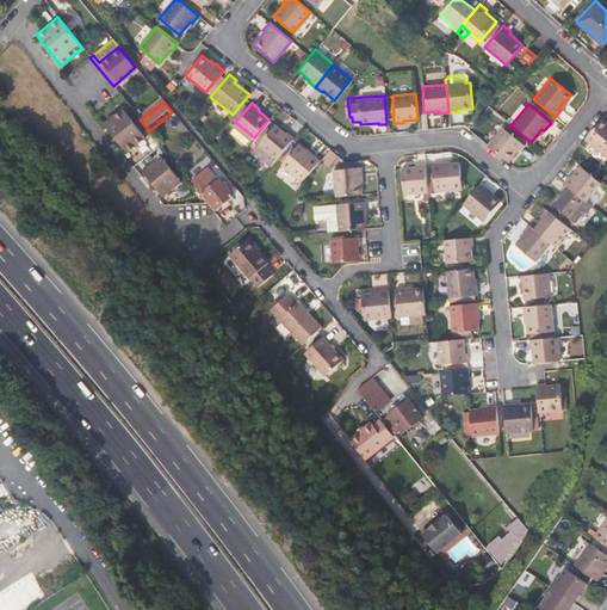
[(103,123),(125,152),(138,141),(143,137),(144,136),(122,108),(103,123)]
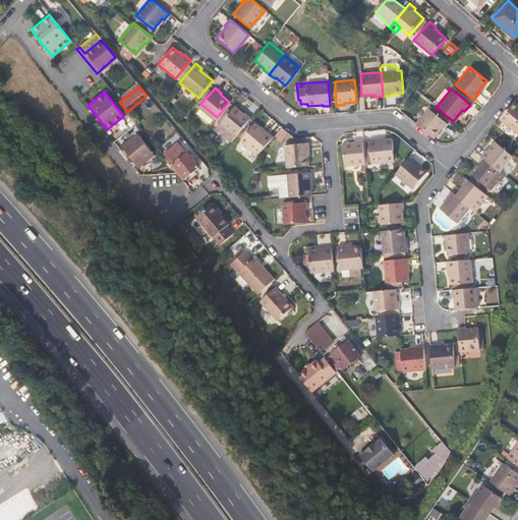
[(517,107),(512,102),(499,118),(516,133),(517,130),(517,107)]
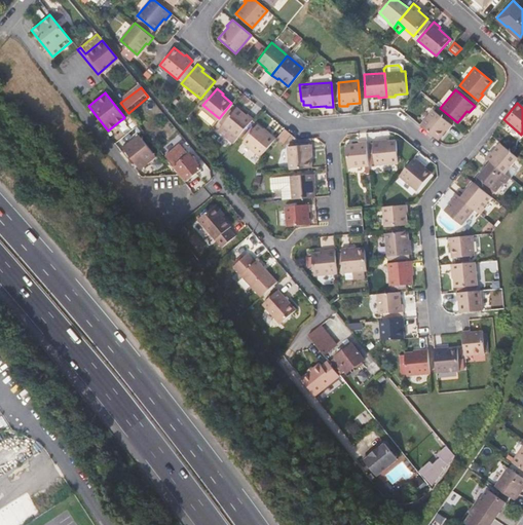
[(236,107),(218,129),(233,143),(253,118),(248,114),(247,115),(236,107)]
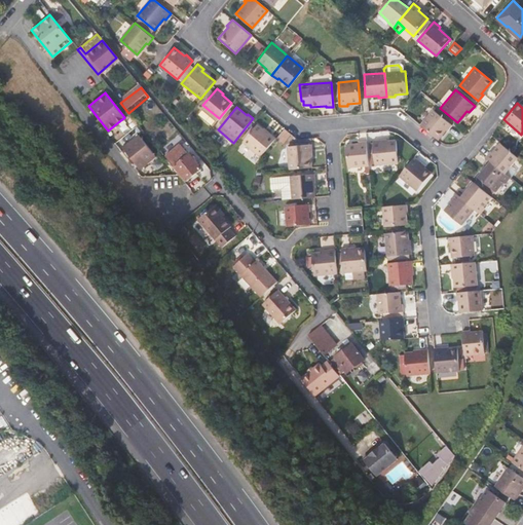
[(449,124),(431,109),(418,124),(433,137),(435,139),(443,129),(445,130),(449,124)]
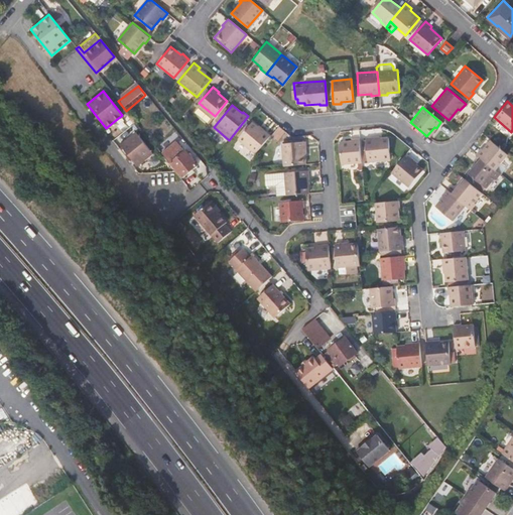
[(246,122),(237,133),(240,135),(249,124),(246,122)]
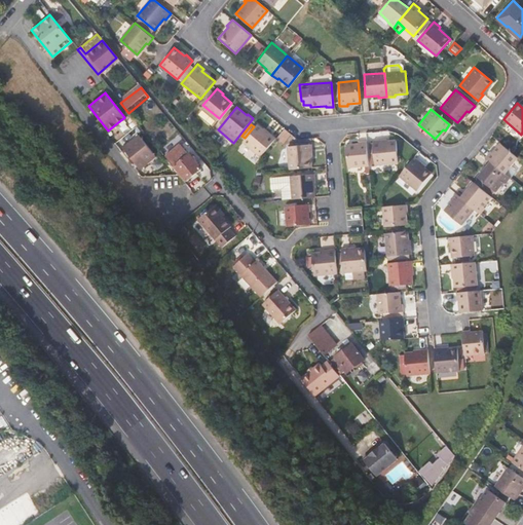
[(245,138),(244,139),(262,154),(275,138),(268,132),(267,134),(256,124),(254,126),(245,138)]
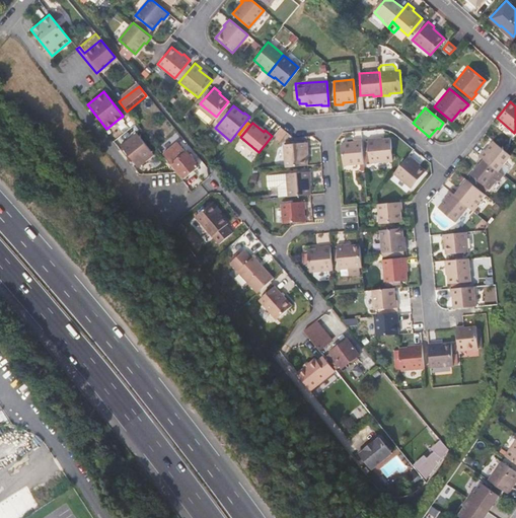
[(153,154),(135,132),(119,145),(136,166),(153,154)]
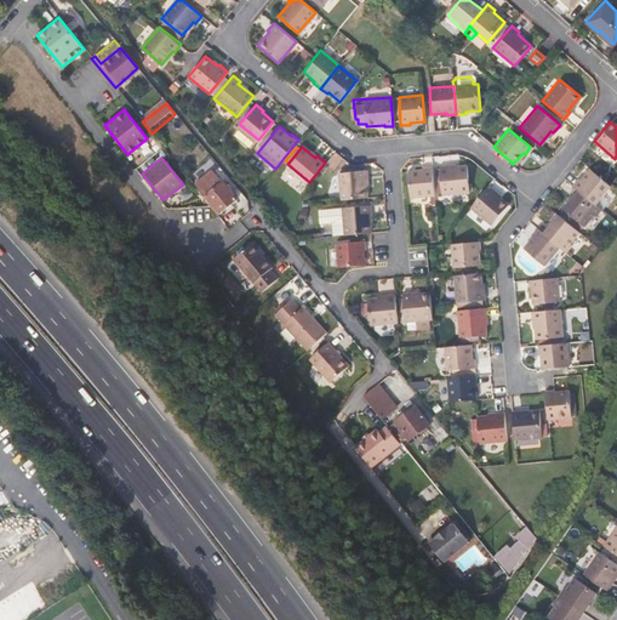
[(449,168),(449,166),(439,166),(441,194),(469,193),(467,166),(449,168)]
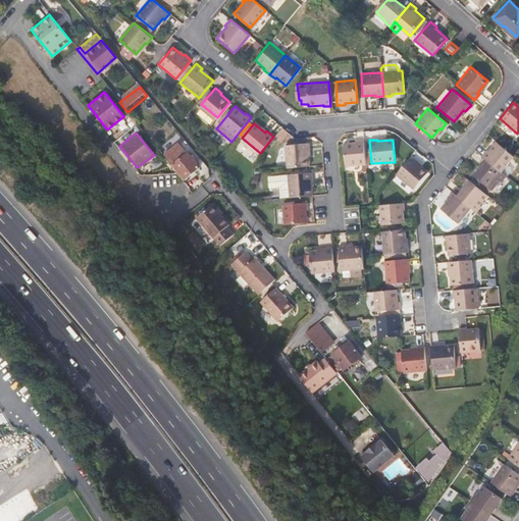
[(239,141),(234,146),(247,158),(252,152),(239,141)]
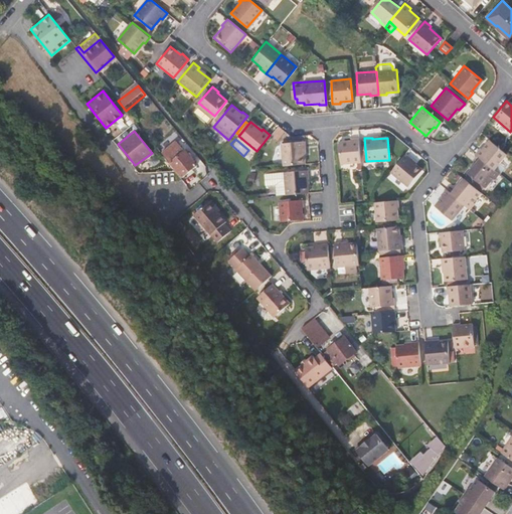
[(340,164),(360,162),(357,139),(350,139),(350,141),(338,142),(340,164)]
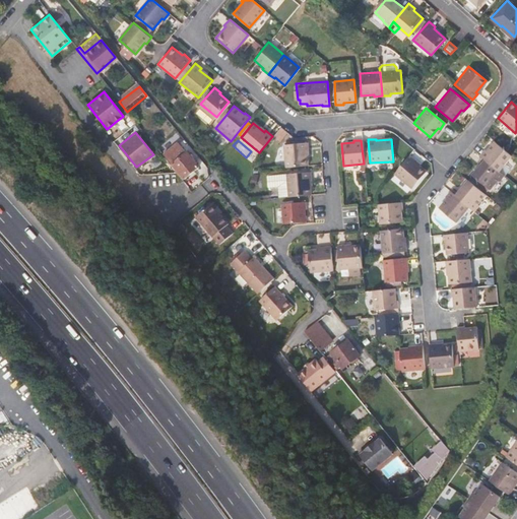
[(498,171),(503,165),(510,155),(507,152),(494,141),(486,150),(485,149),(479,155),(485,159),(498,171)]
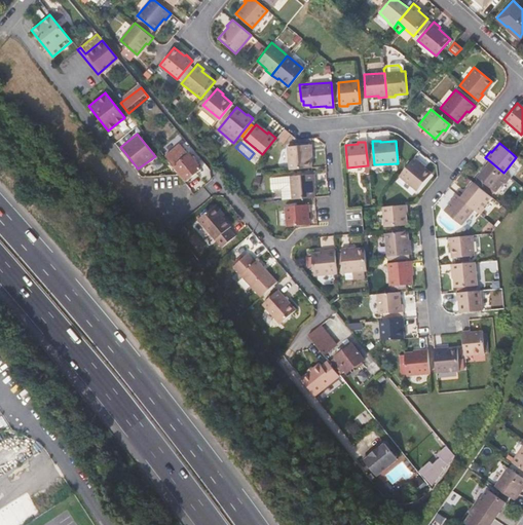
[(199,167),(187,153),(186,154),(178,144),(163,156),(184,180),(199,167)]
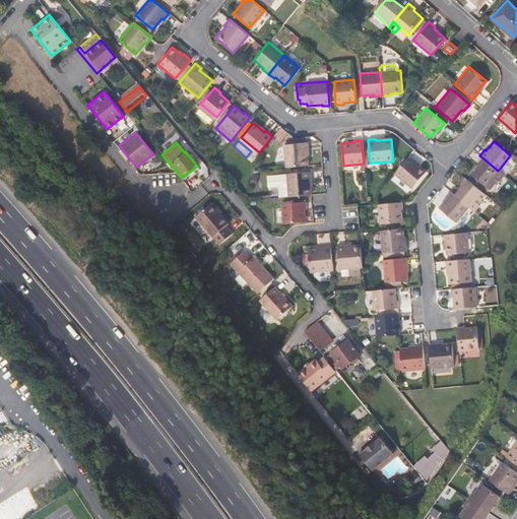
[(283,144),(284,168),(307,166),(306,150),(308,150),(307,142),(283,144)]
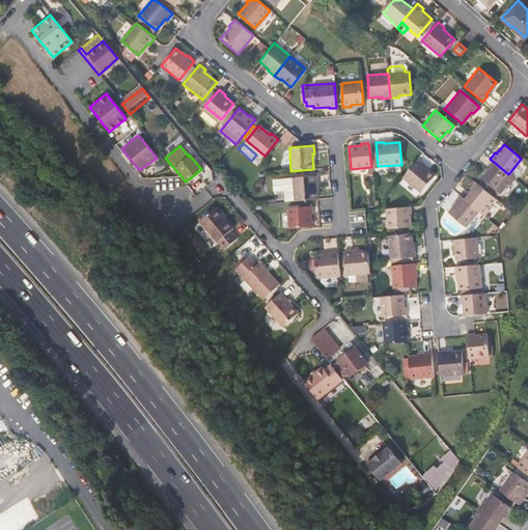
[(422,165),(423,164),(417,158),(401,176),(418,190),(433,173),(422,165)]
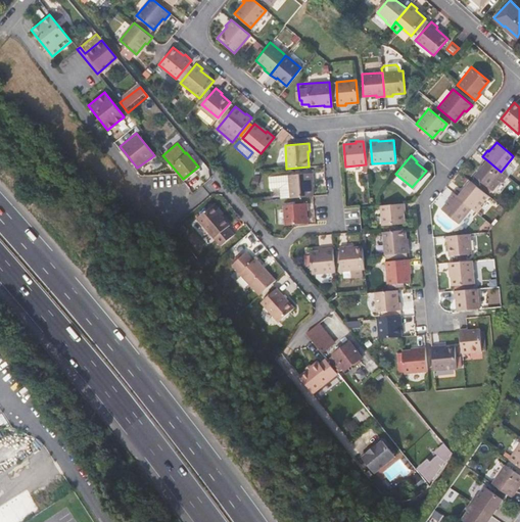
[(500,181),(502,182),(506,176),(501,172),(487,160),(474,176),(491,190),(500,181)]
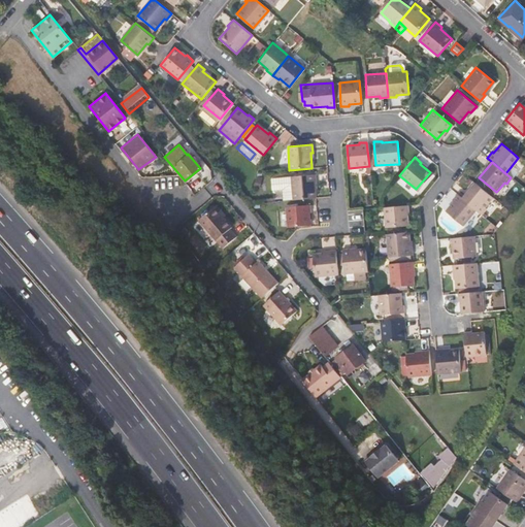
[(511,177),(516,171),(511,167),(505,173),(511,177)]
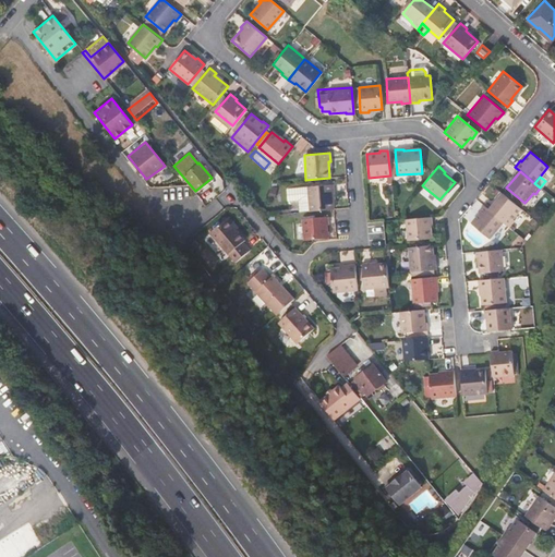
[(297,201),(297,213),(333,209),(332,194),(333,194),(332,185),(285,189),(286,202),(297,201)]
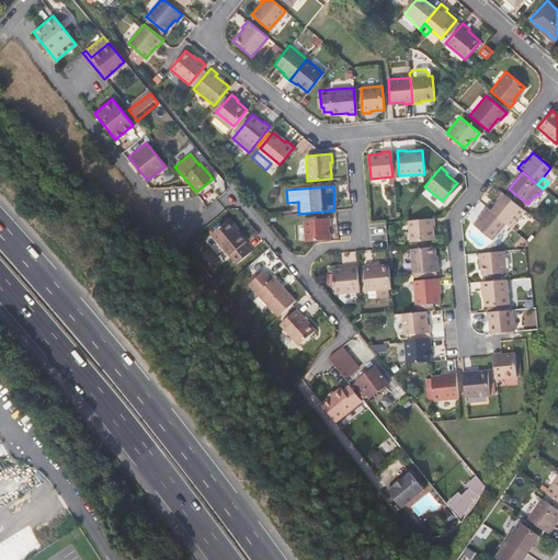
[(505,224),(511,228),(515,231),(516,230),(512,226),(516,221),(514,219),(523,209),(504,194),(491,210),(505,224)]
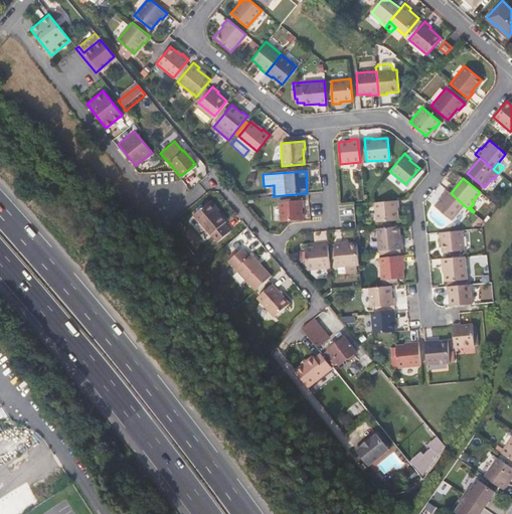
[(434,207),(451,221),(459,211),(464,205),(451,193),(446,190),(441,196),(442,197),(434,207)]
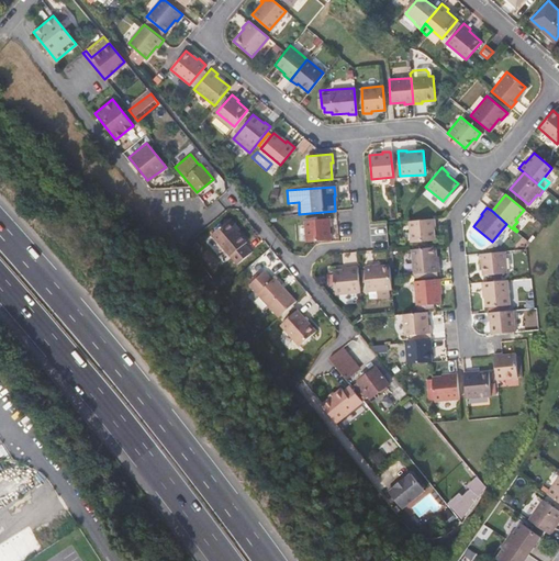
[(238,226),(228,215),(225,217),(235,228),(238,226)]
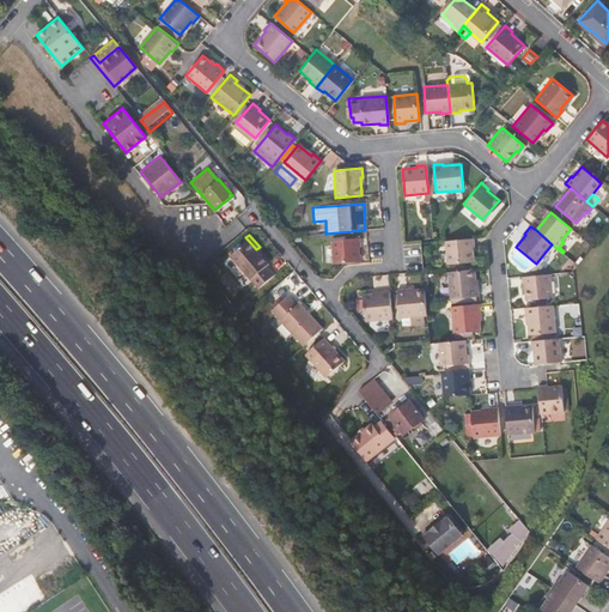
[(256,285),(266,277),(270,272),(263,262),(266,260),(256,249),(245,237),(239,243),(227,253),(256,285)]
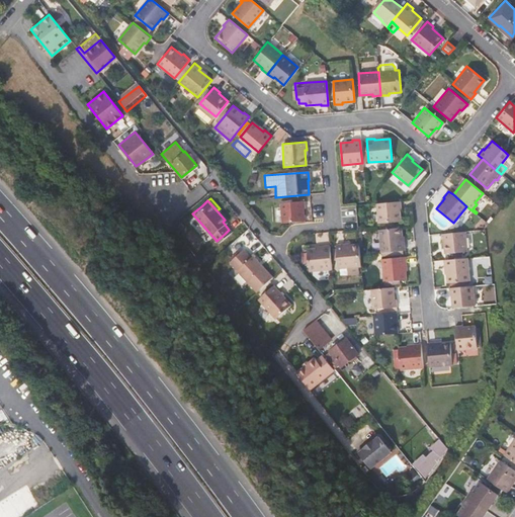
[(398,209),(400,209),(400,200),(375,203),(377,224),(400,222),(398,209)]
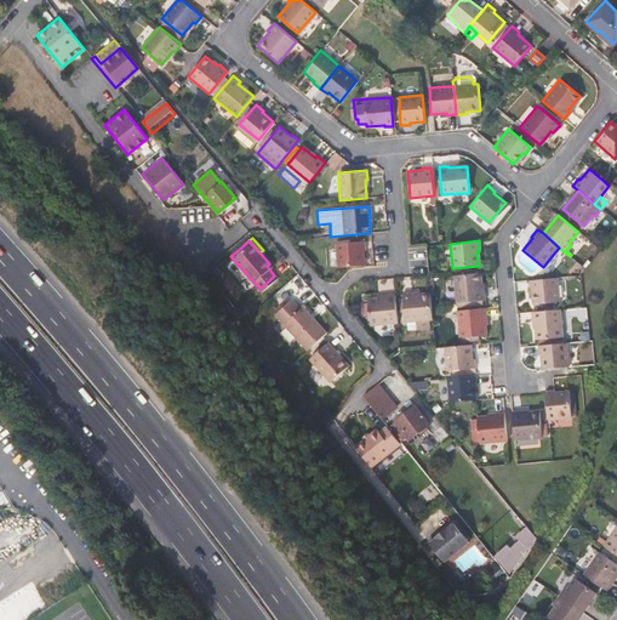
[(335,245),(336,268),(353,267),(361,267),(360,252),(364,252),(363,243),(335,245)]
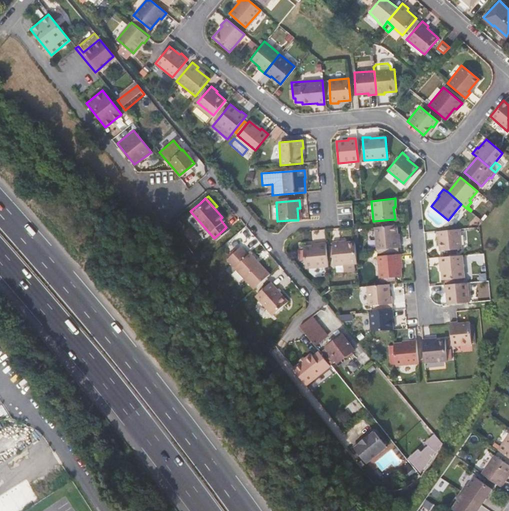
[(456,210),(461,214),(466,208),(461,204),(456,210)]
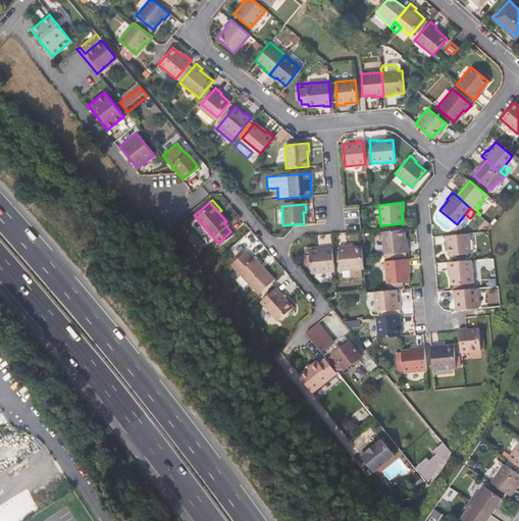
[(405,245),(403,229),(381,231),(383,255),(407,253),(406,245),(405,245)]
